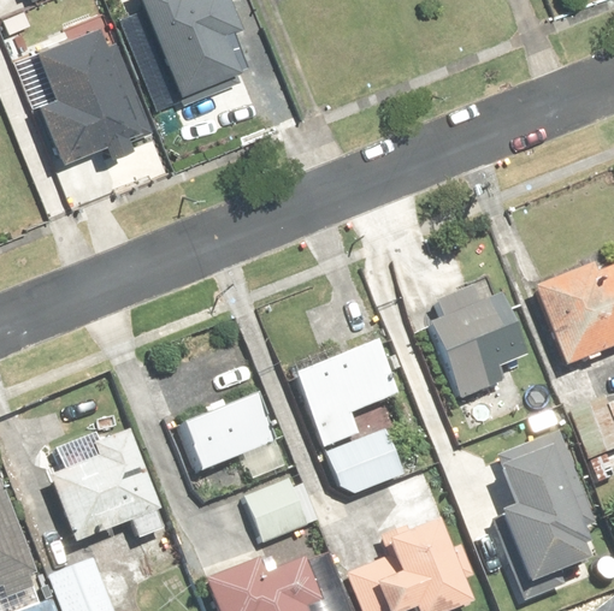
[(140,0),(177,88),(236,64),(222,30),(237,24),(226,0),(140,0)]
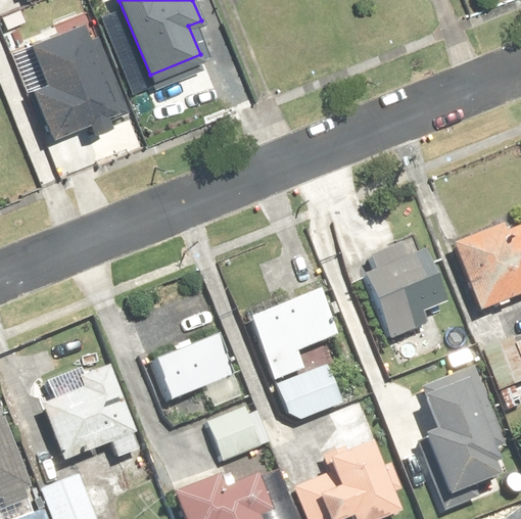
[(86,14),(33,37),(46,69),(33,75),(54,127),(86,113),(92,129),(133,111),(99,29),(92,32),(86,14)]
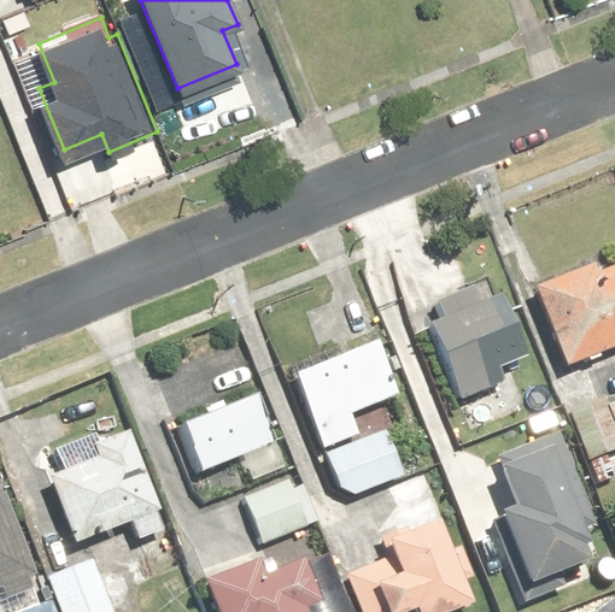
[(614,263),(613,264),(611,260),(598,266),(596,260),(537,284),(569,364),(614,346),(614,263)]
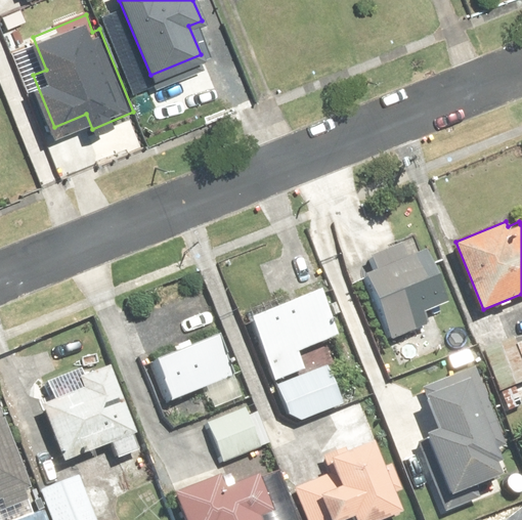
[(390,338),(432,321),(428,310),(447,303),(427,248),(409,254),(404,242),(371,255),(376,269),(365,273),(390,338)]
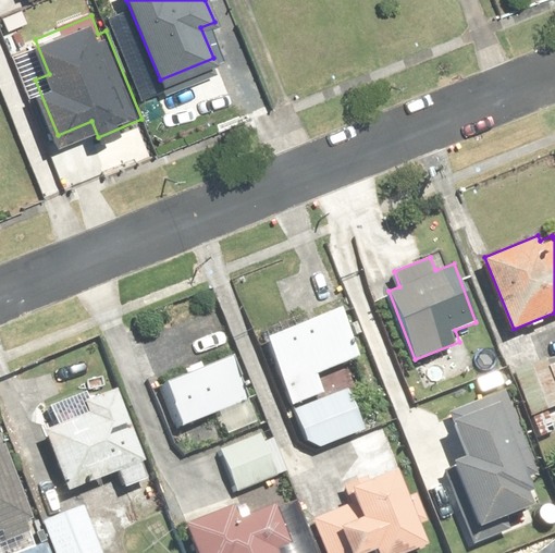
[(340,306),(267,336),(294,402),(325,389),(319,372),(360,355),(340,306)]
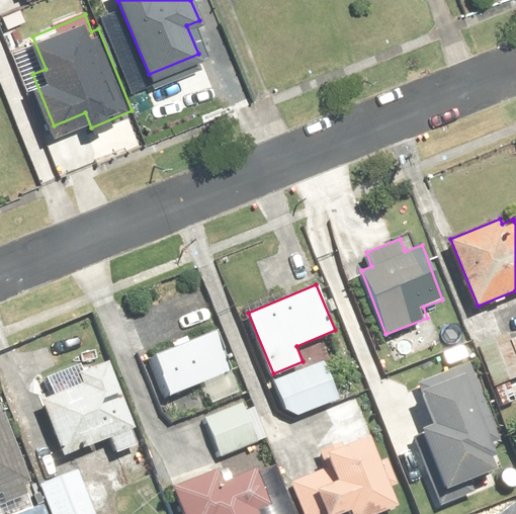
[(515,335),(512,337),(505,319),(471,332),(479,349),(481,348),(503,405),(515,399),(515,389),(512,379),(515,377),(515,335)]
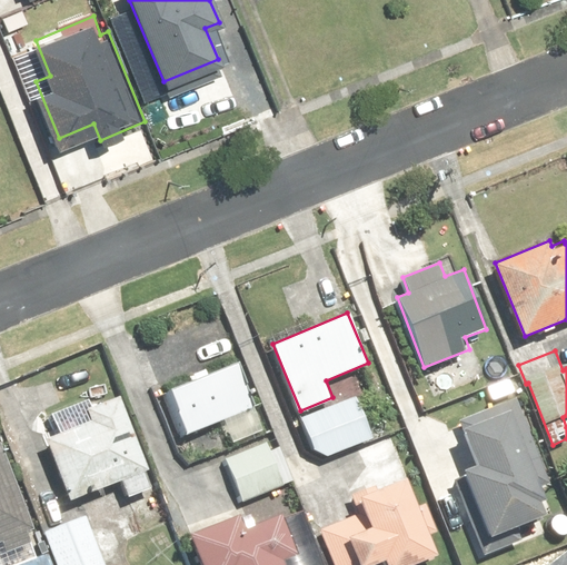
[(241,365),(171,392),(188,435),(222,422),(229,440),(265,427),(241,365)]
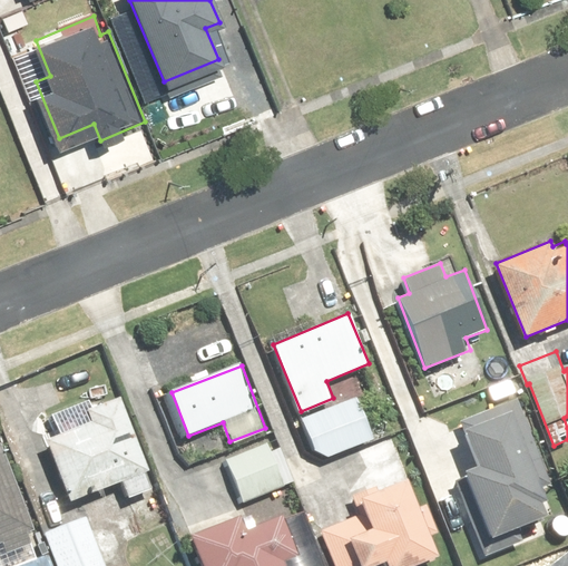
[(89,399),(49,415),(57,435),(46,439),(70,501),(123,481),(129,498),(155,488),(118,396),(92,406),(89,399)]
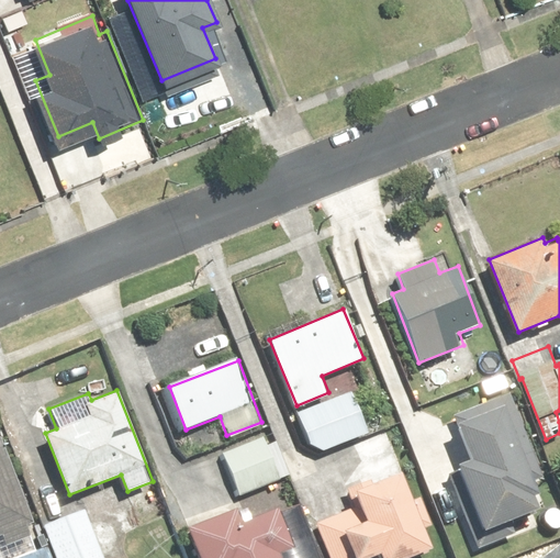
[(368,432),(353,391),(298,412),(310,442),(324,449),(368,432)]
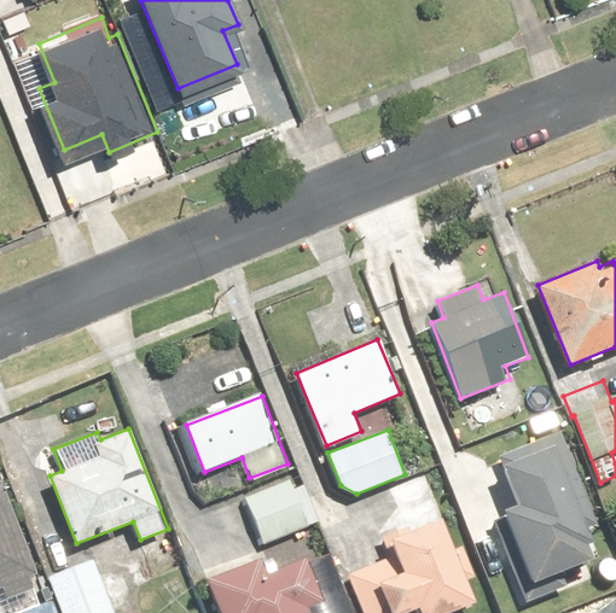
[(564,431),(500,454),(518,503),(503,509),(528,581),(592,558),(588,548),(594,546),(588,527),(598,524),(564,431)]
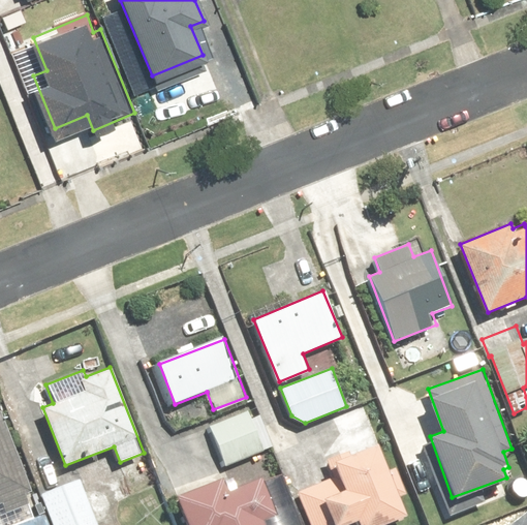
[(249,409),(211,425),(226,465),(265,451),(249,409)]
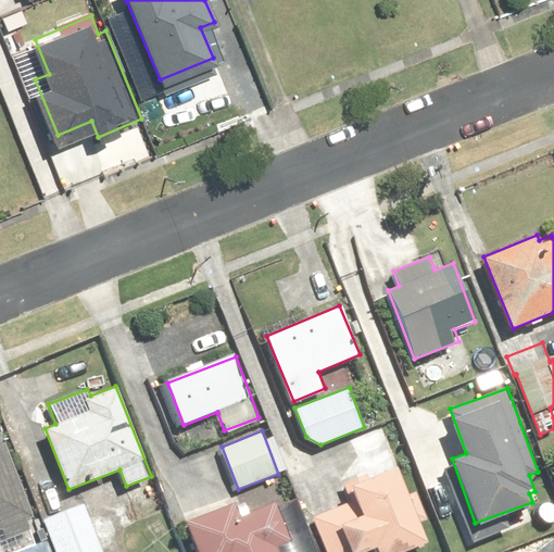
[(0,530),(3,530),(7,538),(34,527),(29,515),(34,513),(4,431),(0,431),(0,530)]
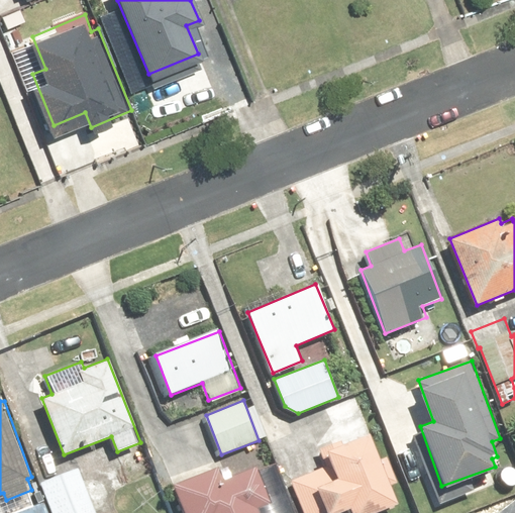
[(306,512),(340,512),(347,510),(348,512),(374,512),(395,504),(387,485),(398,480),(387,455),(378,459),(368,436),(320,457),(323,465),(291,480),(306,512)]
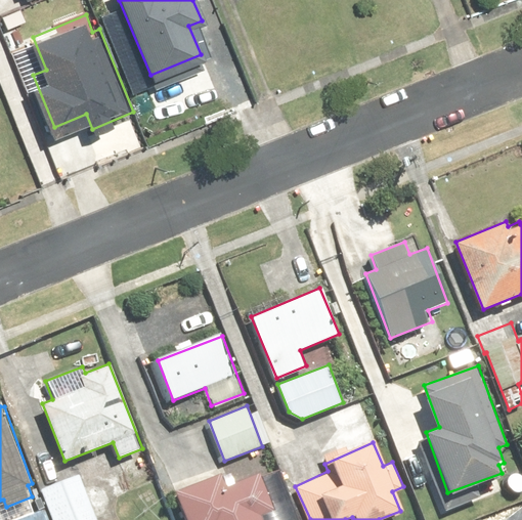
[(189,519),(265,519),(264,516),(275,512),(255,461),(223,473),(223,471),(178,489),(189,519)]
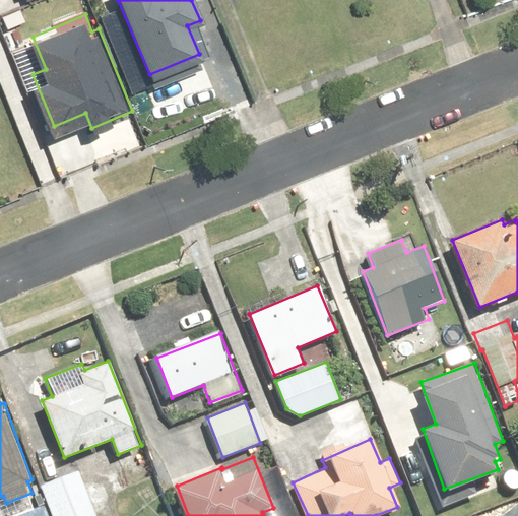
[(55,515),(98,515),(79,468),(43,484),(55,515)]
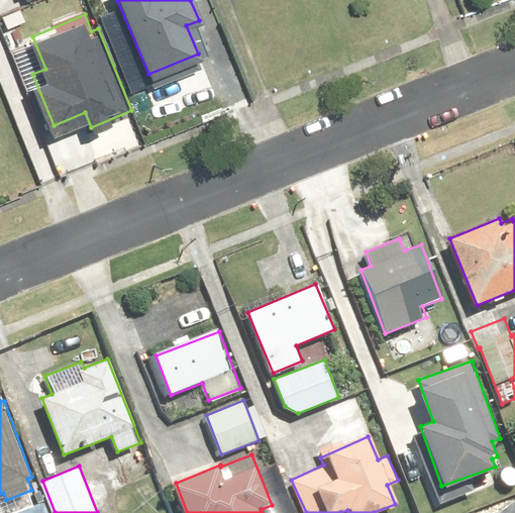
[(514,500),(496,512),(514,512),(514,500)]
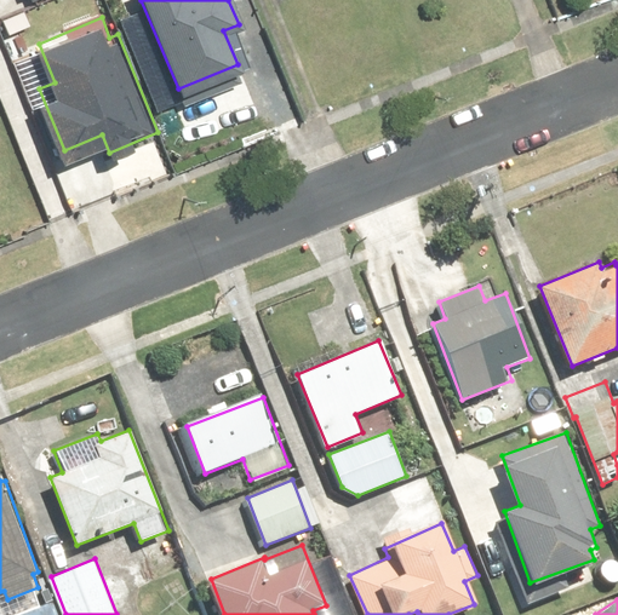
All buildings are outlined.
